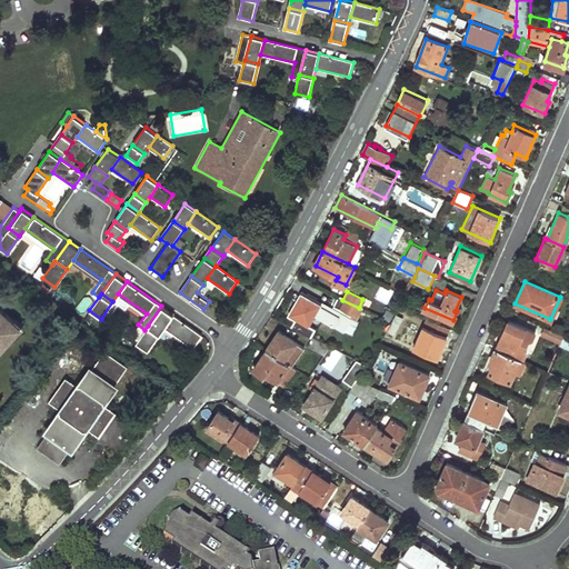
[(316,315),(320,305),(300,296),(290,316),(296,318),(292,326),(312,335),(316,328),(310,325),(316,315)]
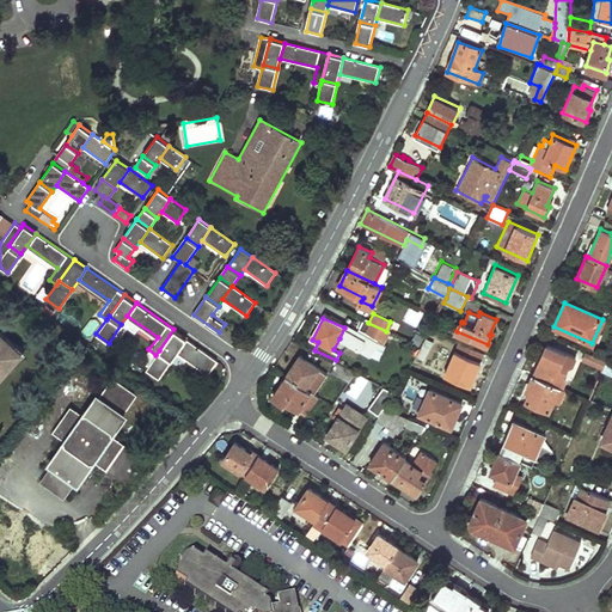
[(387,331),(386,331),(368,323),(363,319),(359,329),(347,323),(344,328),(340,338),(347,342),(348,340),(355,344),(354,346),(361,349),(362,347),(373,353),(380,336),(384,338),(387,331)]
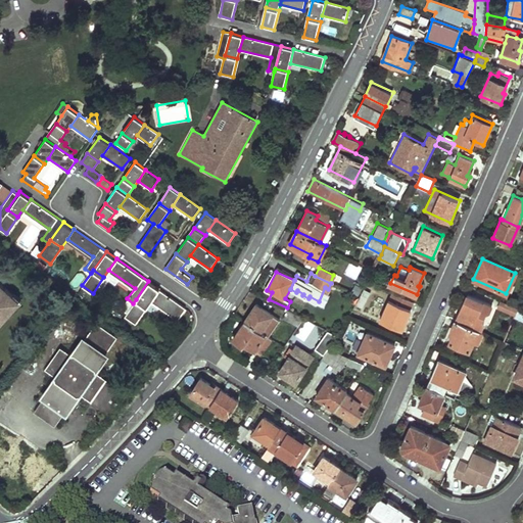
[(136,299),(146,306),(151,299),(159,289),(148,281),(136,299)]
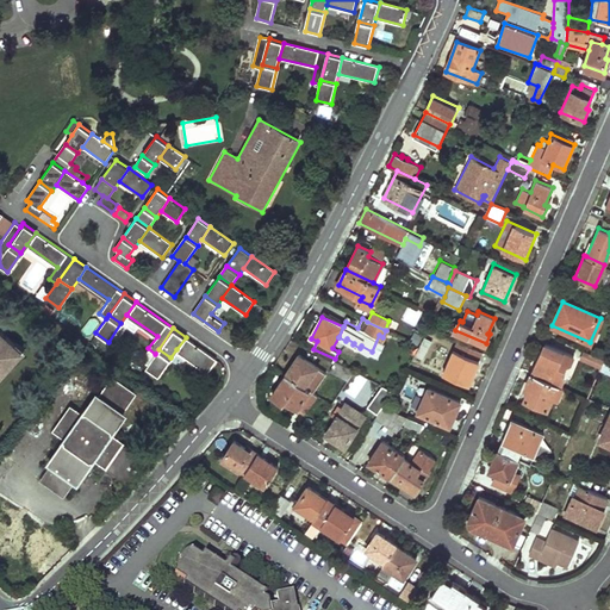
[(0,374),(23,350),(0,330),(0,374)]
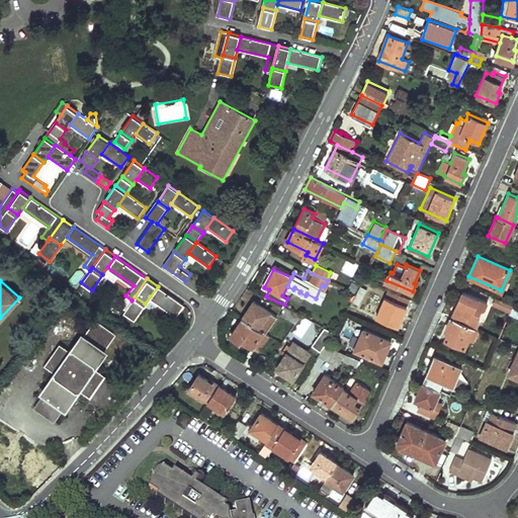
[(158,286),(150,296),(176,315),(183,304),(158,286)]
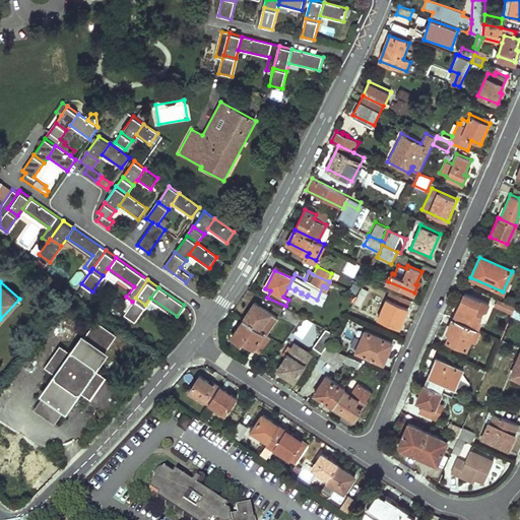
[(367,294),(359,289),(352,302),(361,306),(367,294)]
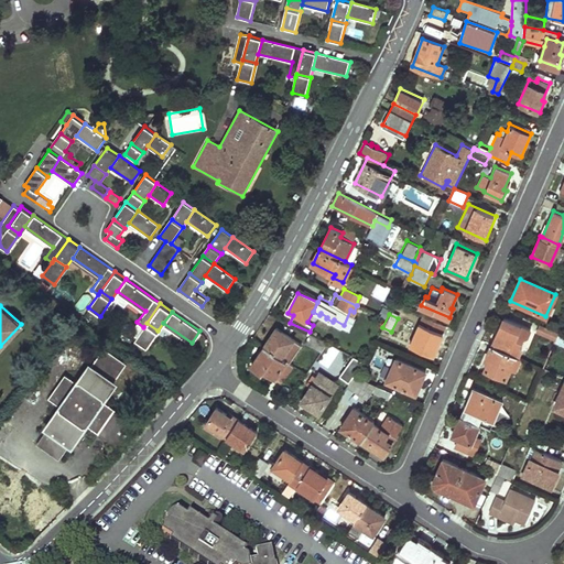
[(445,325),(424,315),(420,323),(410,344),(434,354),(443,333),(442,332),(445,325)]
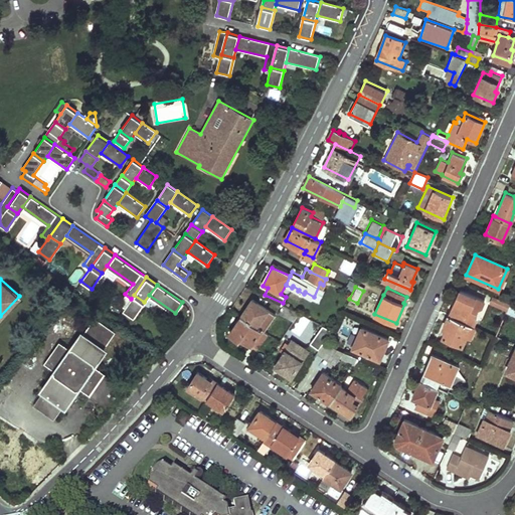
[(485,300),(461,290),(450,314),(474,325),(477,318),(475,315),(479,307),(482,306),(485,300)]
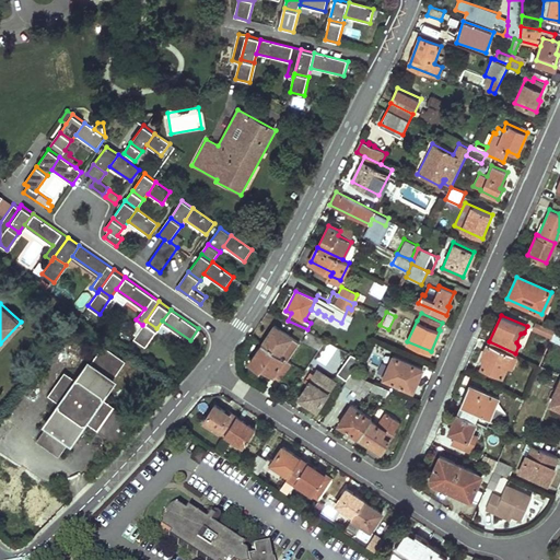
[(156,328),(146,321),(142,325),(133,337),(146,346),(156,328)]
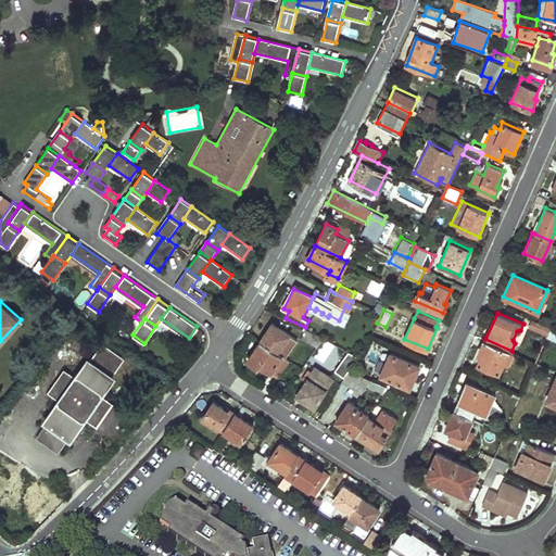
[(551,327),(532,318),(529,326),(547,333),(551,327)]
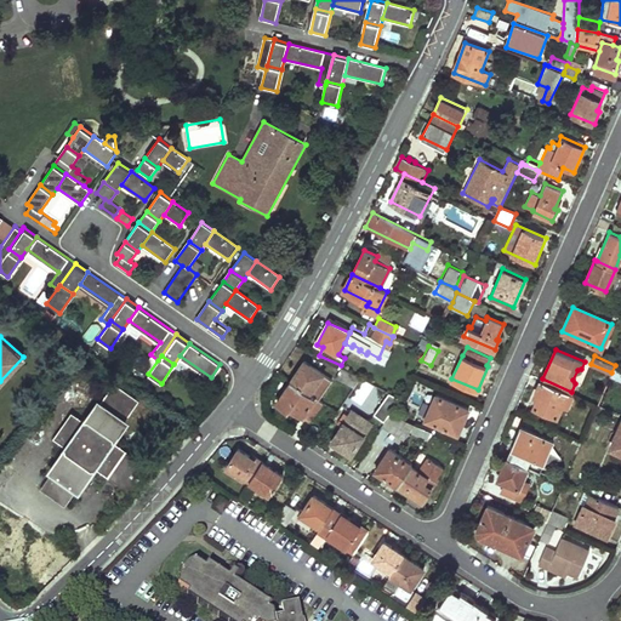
[(331,379),(303,362),(291,381),(318,399),(331,379)]
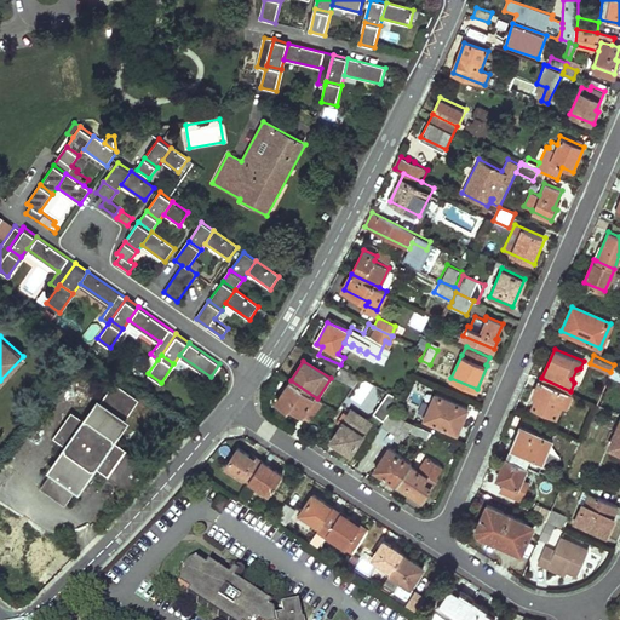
[(619,366),(614,365),(610,372),(609,374),(619,378),(619,366)]
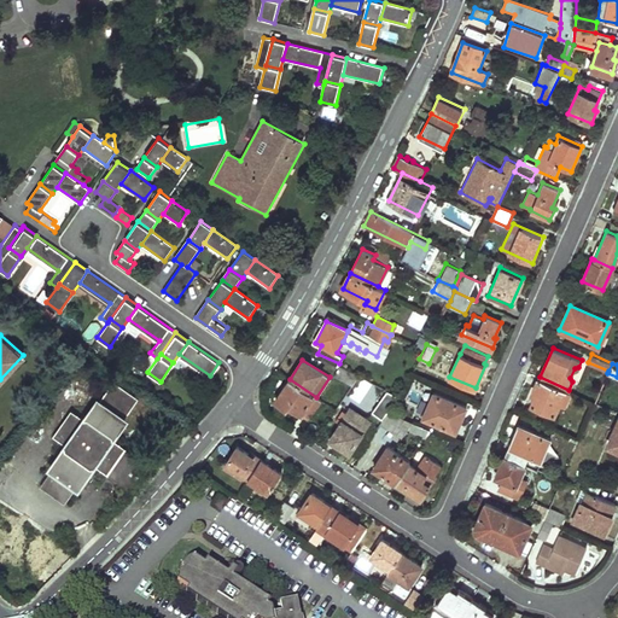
[(359,373),(340,365),(334,375),(353,384),(359,373)]
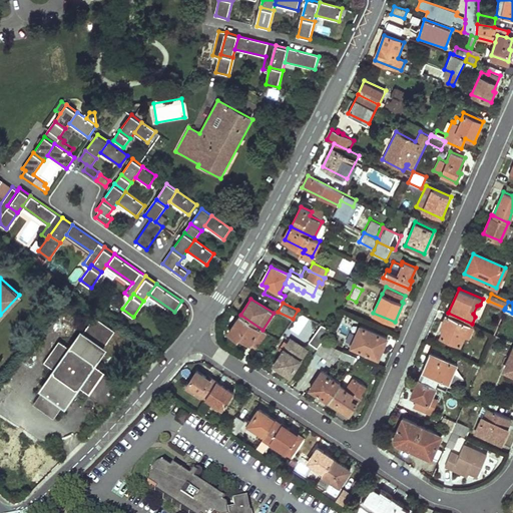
[(473,324),(472,324),(448,313),(444,323),(446,324),(441,336),(459,344),(464,333),(468,335),(473,324)]
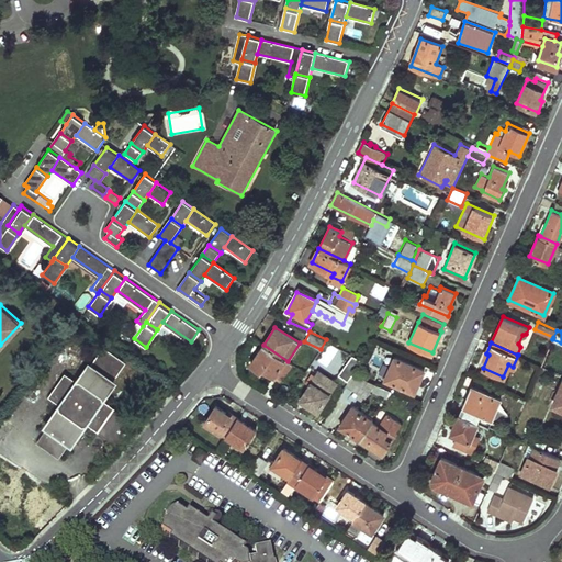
[(288,361),(263,345),(251,363),(261,371),(263,368),(281,380),(292,363),(288,361)]
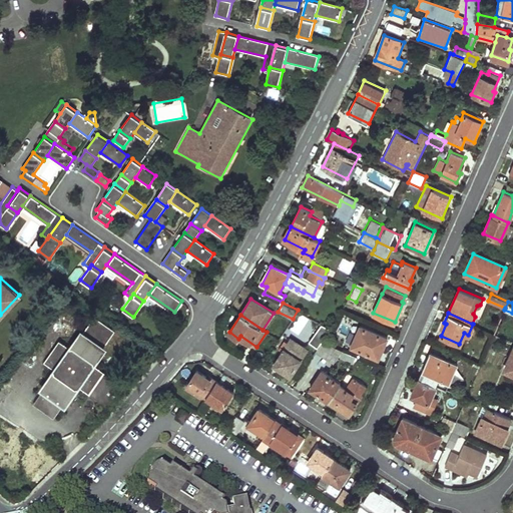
[(94,316),(83,331),(104,345),(115,330),(94,316)]
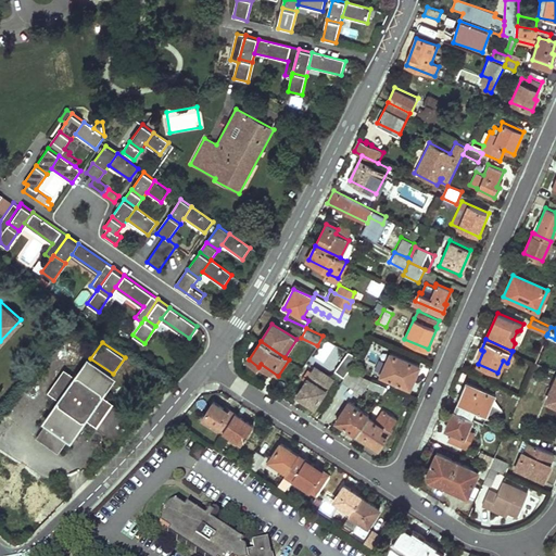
[(359,355),(350,350),(337,369),(346,375),(350,369),(359,355)]
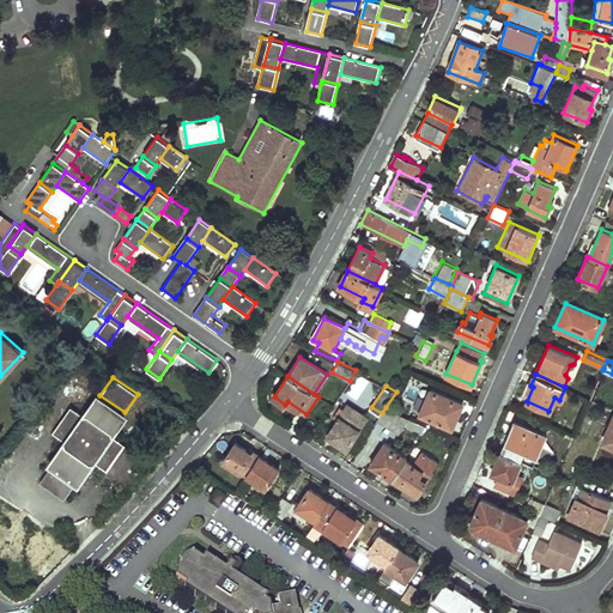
[(463,401),(431,387),(420,412),(453,426),(463,401)]
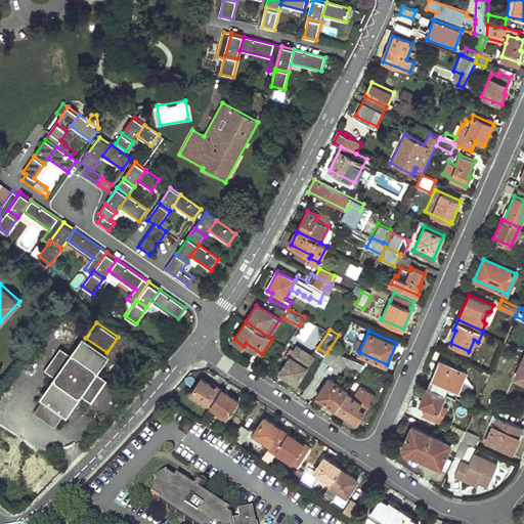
[(67,415),(81,394),(96,372),(110,354),(106,352),(85,338),(82,335),(70,353),(54,375),(40,396),(43,398),(63,412),(67,415)]
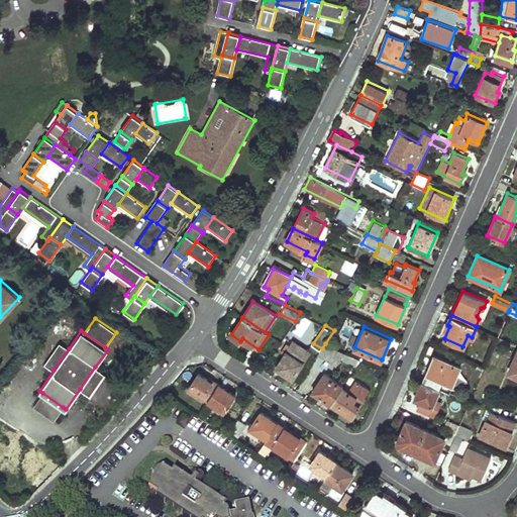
[(502,338),(498,336),(493,348),(497,350),(502,338)]
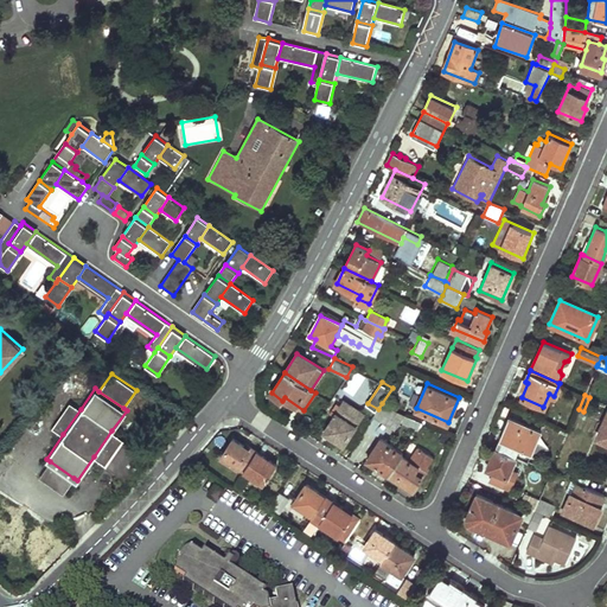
[(363,414),(344,401),(325,430),(344,442),(363,414)]
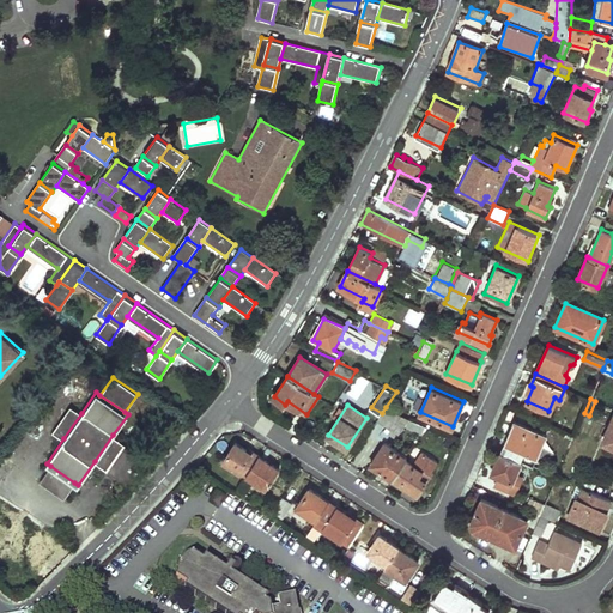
[(52,431),(64,438),(82,413),(70,406),(52,431)]
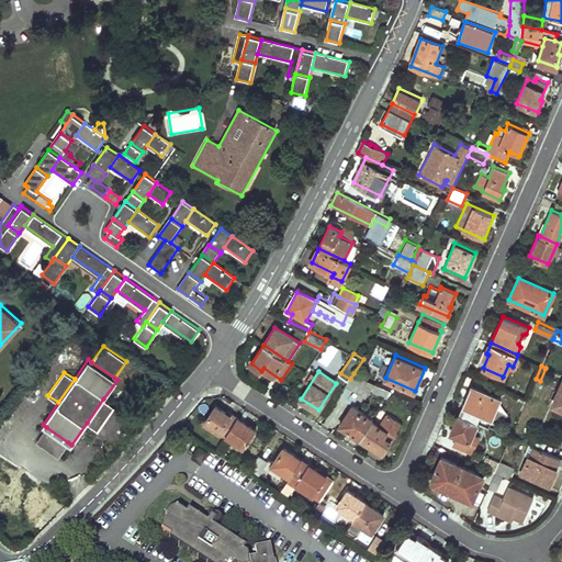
[(353,373),(350,379),(346,385),(364,397),(370,389),(388,396),(392,390),(353,373)]
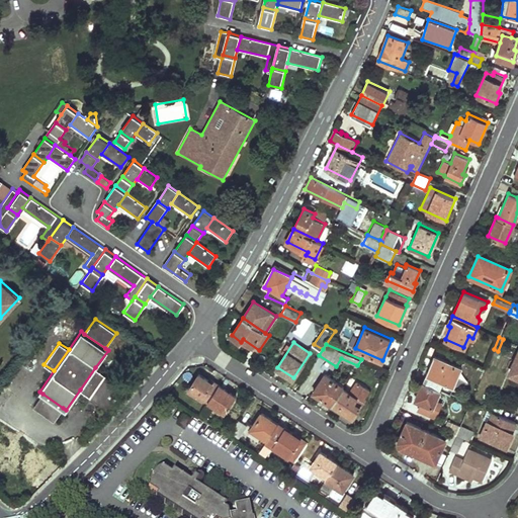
[(517,347),(506,374),(517,379),(517,347)]
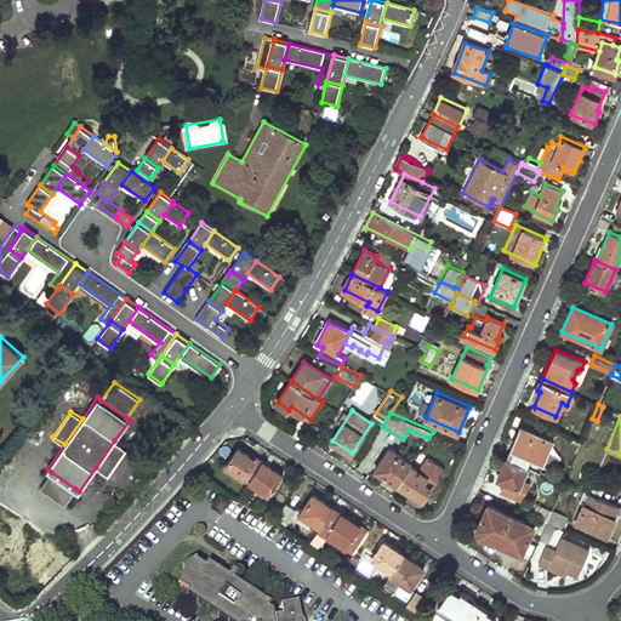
[(522,426),(508,456),(529,466),(540,471),(553,440),(522,426)]
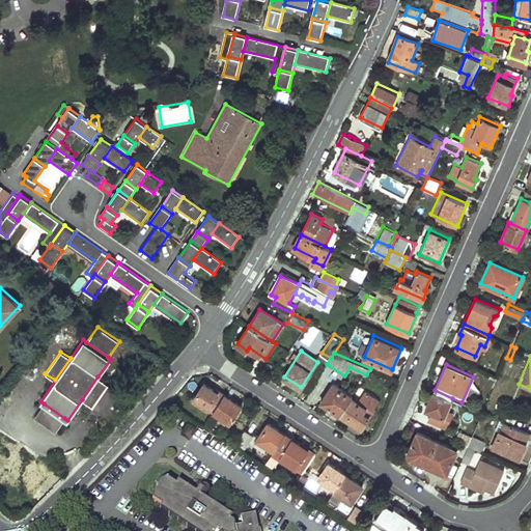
[(129,398),(98,376),(82,399),(113,420),(129,398)]
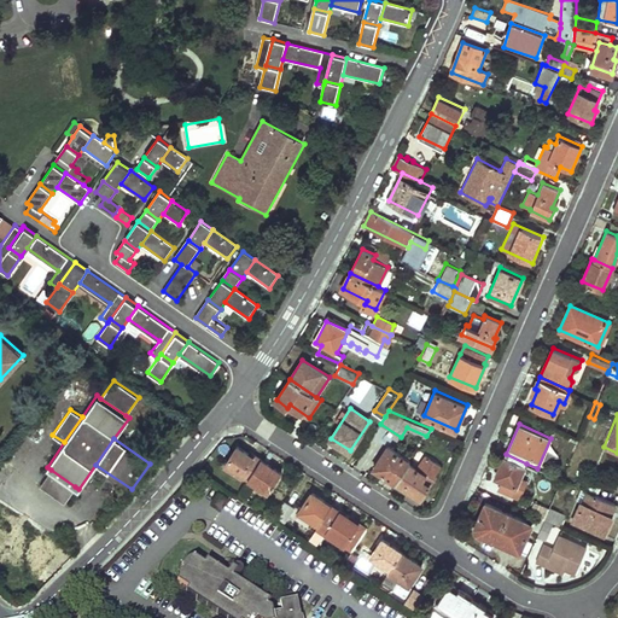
[(223,464),(243,476),(256,455),(237,442),(223,464)]
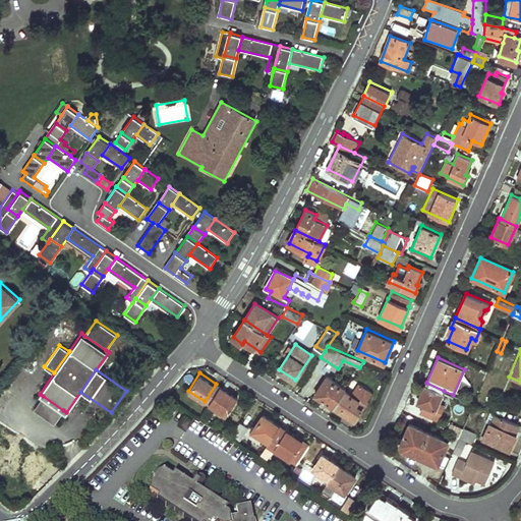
[(345,390),(346,388),(327,374),(314,393),(335,406),(345,390)]
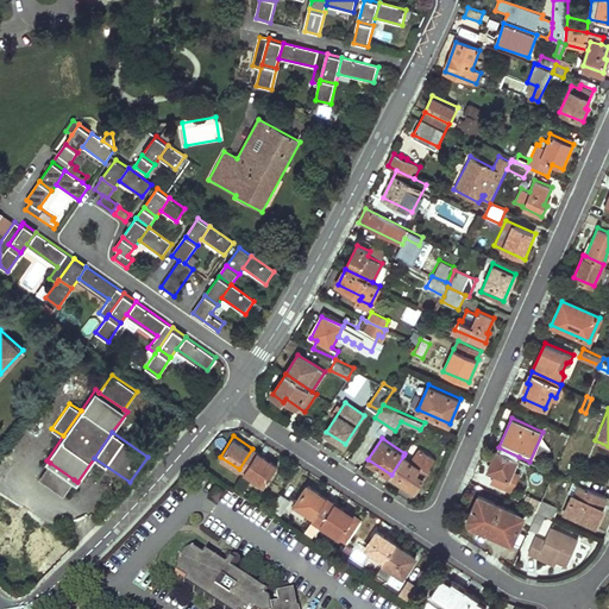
[(253,447),(252,449),(239,469),(244,472),(258,450),(253,447)]
